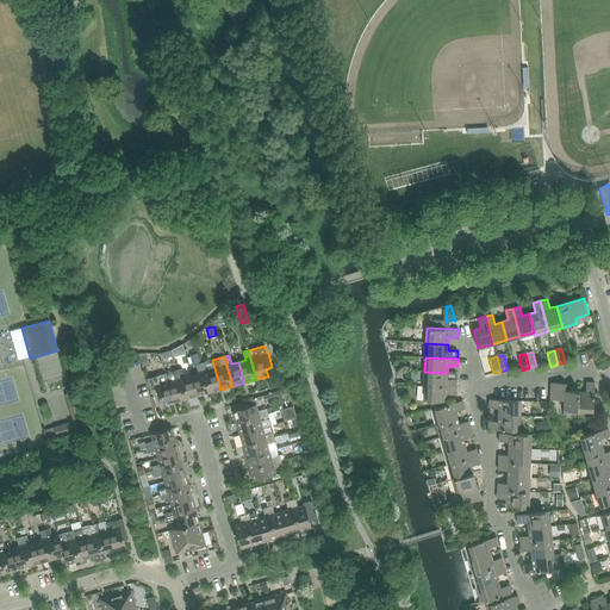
[(206,362),(201,363),(210,393),(221,390),(215,368),(209,371),(206,362)]
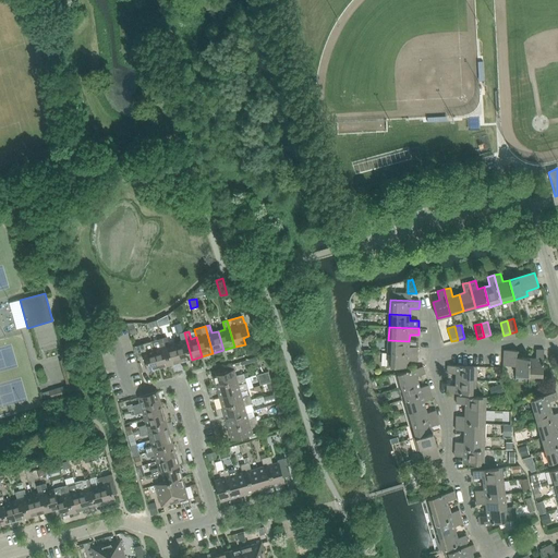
[(181,362),(192,360),(184,332),(179,334),(181,341),(176,343),(181,362)]
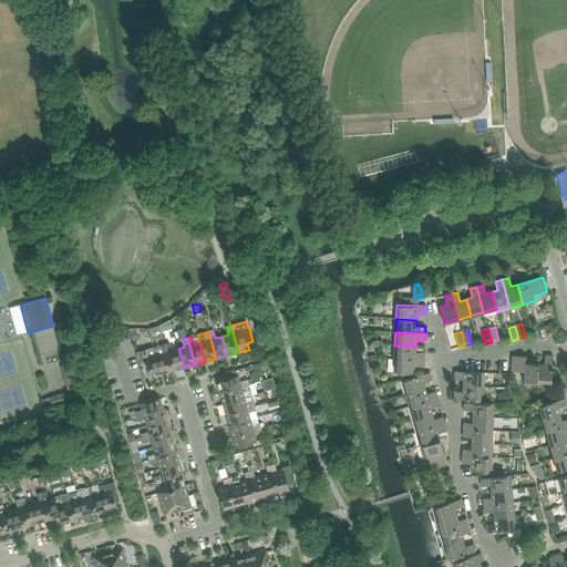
[(169,342),(165,344),(173,371),(184,368),(178,349),(172,350),(169,342)]
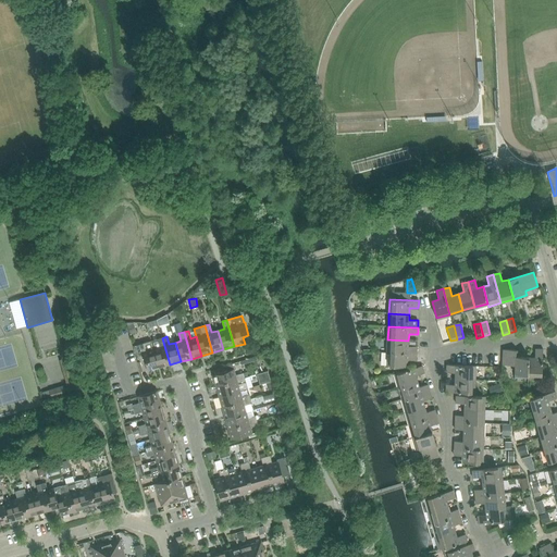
[(159,368),(170,364),(162,338),(151,341),(159,368)]
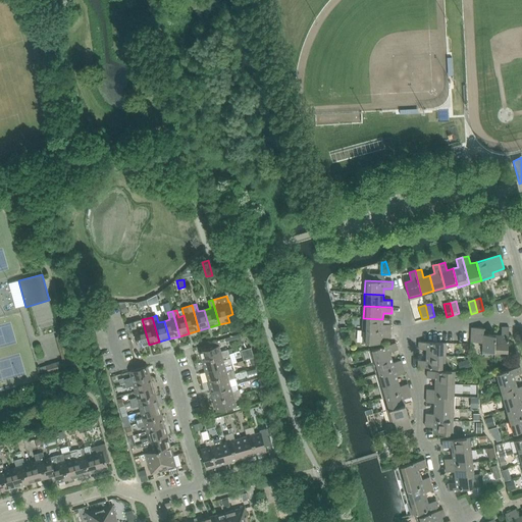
[(390,331),(390,324),(382,324),(382,319),(363,318),(363,330),(390,331)]
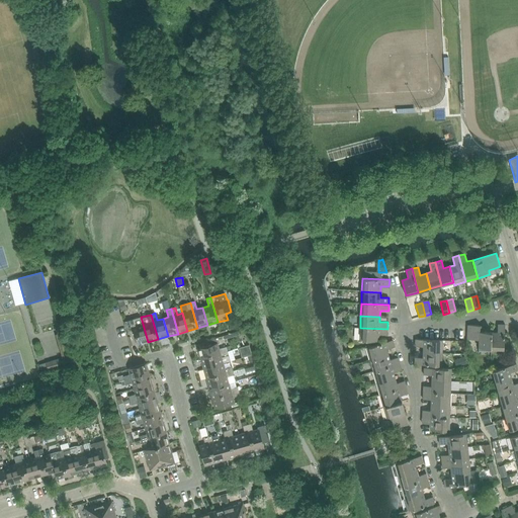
[(138,345),(148,342),(141,317),(125,322),(130,335),(135,333),(138,345)]
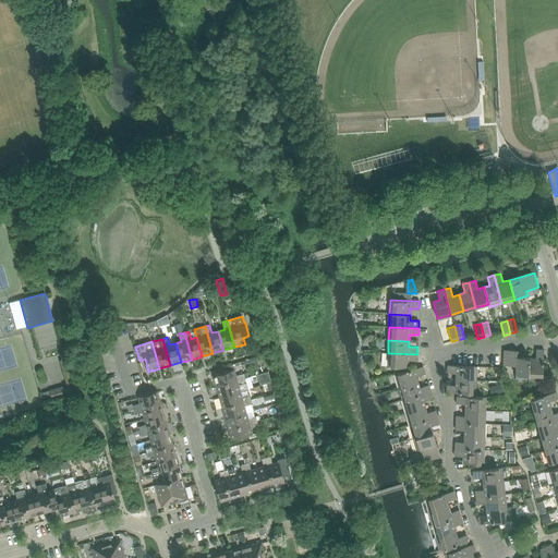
[(529,378),(530,358),(517,358),(518,351),(504,350),(504,365),(516,366),(516,378),(529,378)]
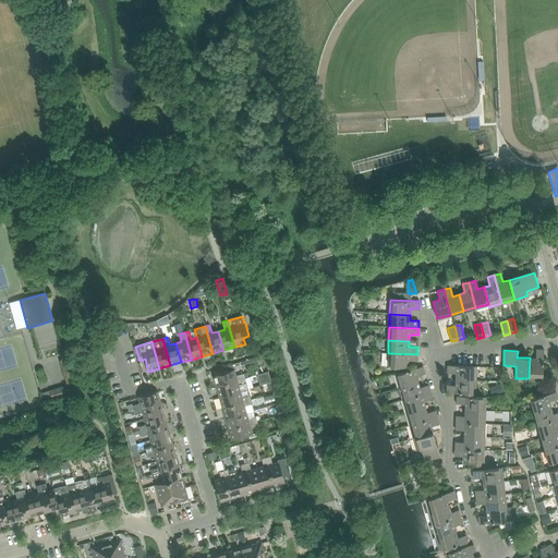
[(530,358),(529,378),(543,379),(544,350),(536,350),(536,359),(530,358)]
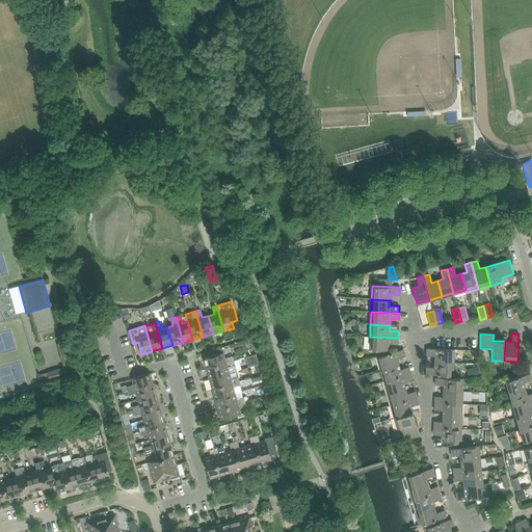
[(398,344),(398,338),(370,337),(369,349),(389,350),(390,344),(398,344)]
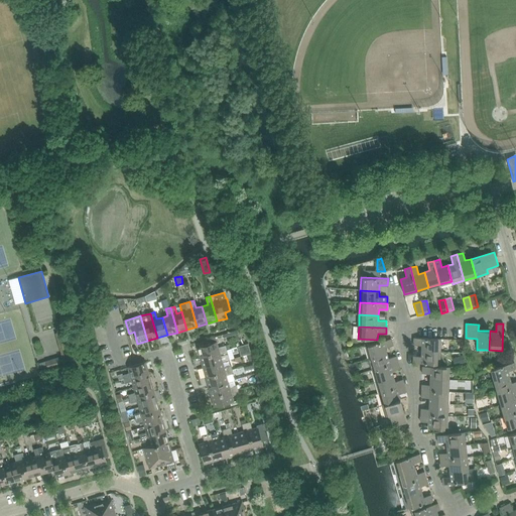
[(421,351),(440,352),(441,339),(413,338),(413,345),(421,346),(421,351)]
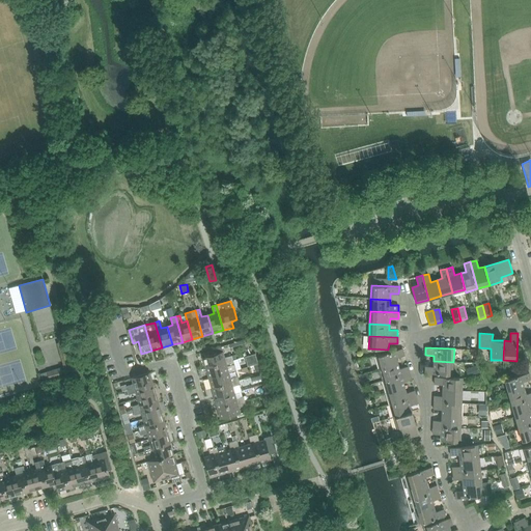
[(375,357),(380,369),(398,364),(396,358),(404,356),(402,348),(375,357)]
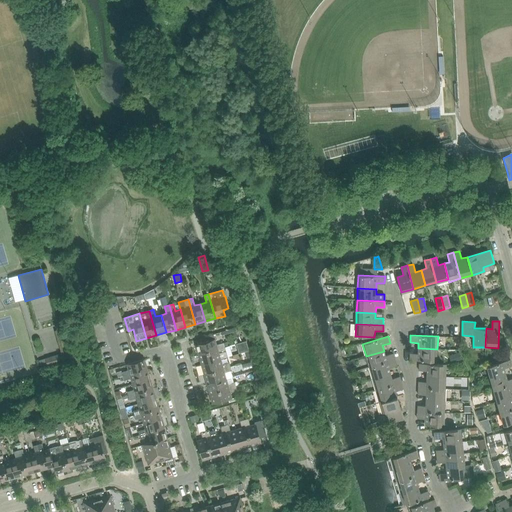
[(196,345),(198,355),(225,347),(224,343),(217,345),(215,339),(196,345)]
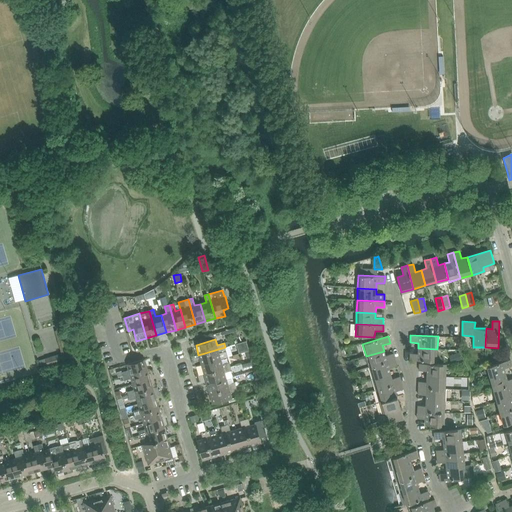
[(247,344),(238,346),(240,353),(249,351),(247,344)]
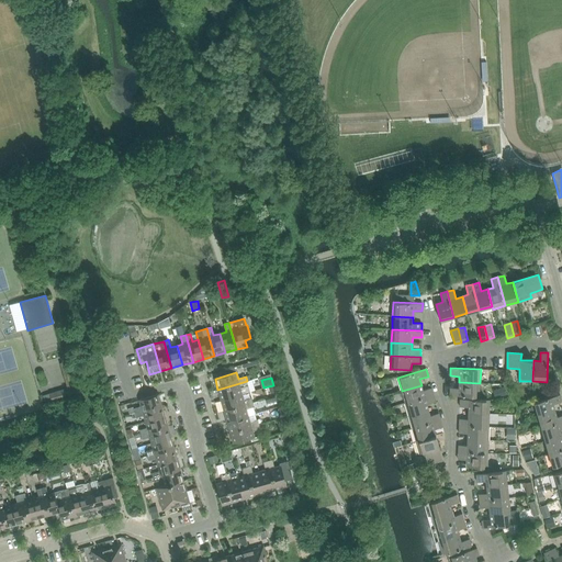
[(221,401),(243,394),(250,392),(247,381),(217,390),(221,401)]
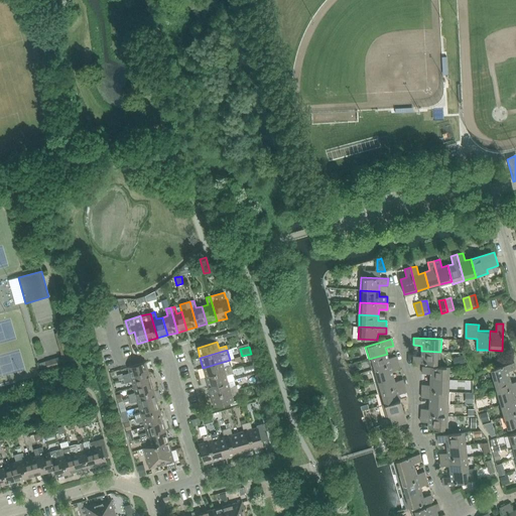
[(440,364),(440,352),(421,351),(421,357),(413,356),(413,363),(440,364)]
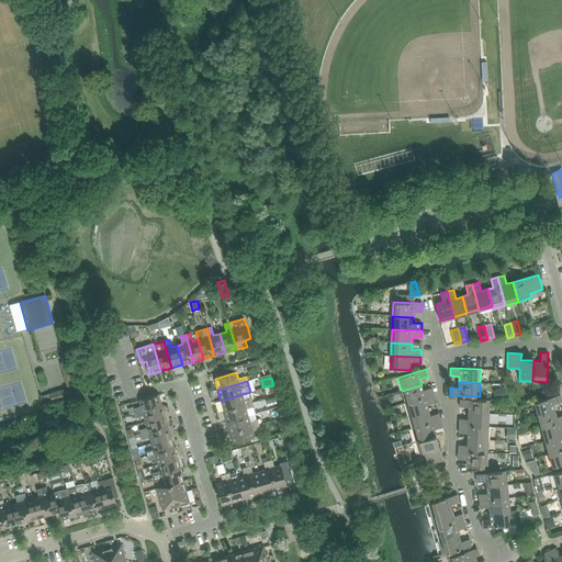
[(422,385),(402,391),(405,403),(434,395),(431,389),(423,391),(422,385)]
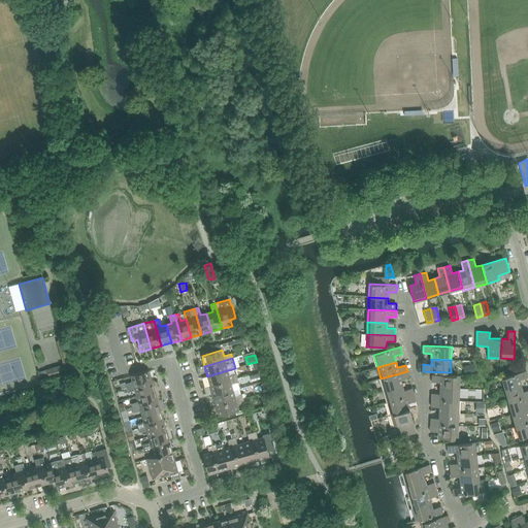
[(473,364),(463,367),(465,374),(475,370),(473,364)]
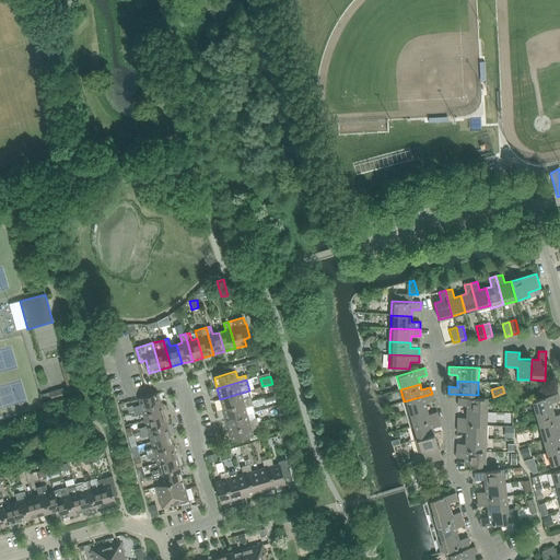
[(63,388),(50,392),(53,400),(67,396),(63,388)]
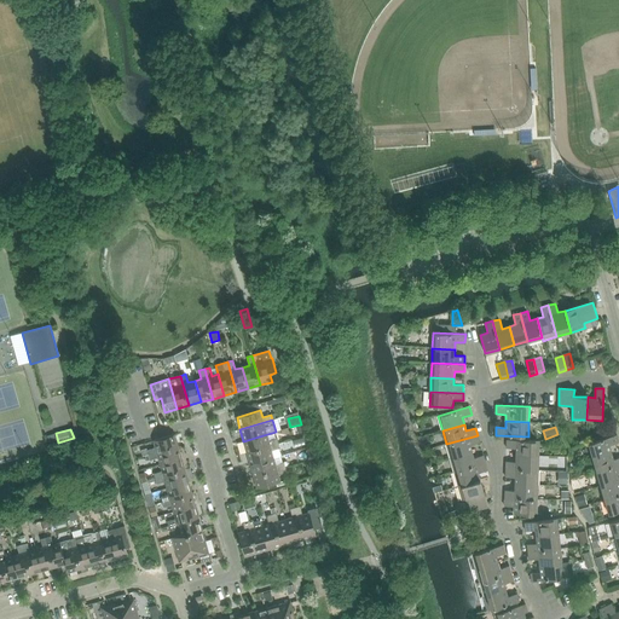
[(56,433),(47,435),(50,445),(58,443),(56,433)]
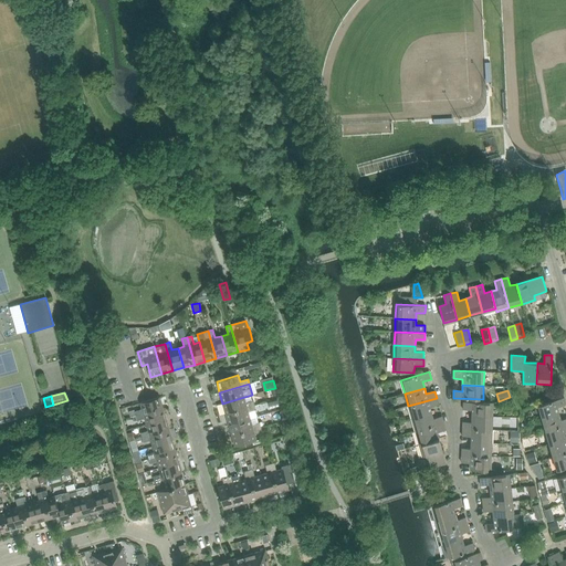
[(135,411),(136,416),(163,408),(160,397),(140,402),(143,409),(135,411)]
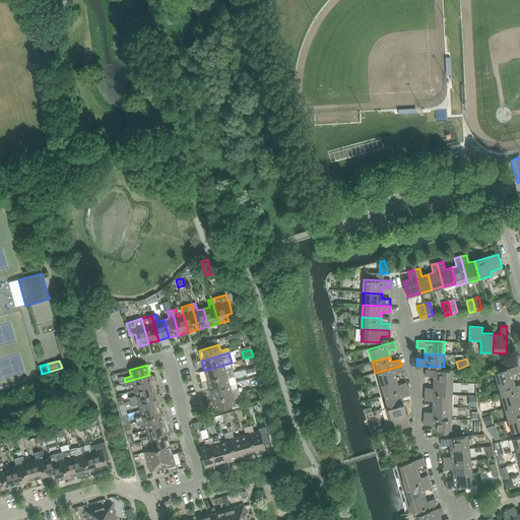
[(225,371),(224,365),(204,371),(207,380),(234,373),(233,369),(225,371)]
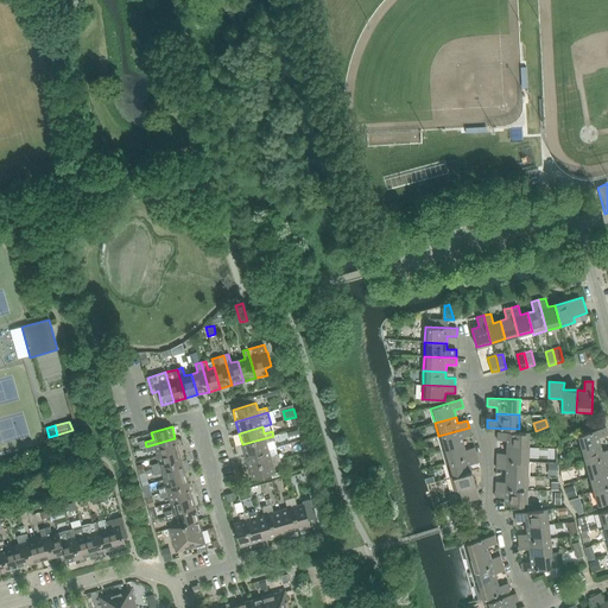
[(442,450),(463,444),(462,437),(472,435),(469,428),(438,436),(442,450)]
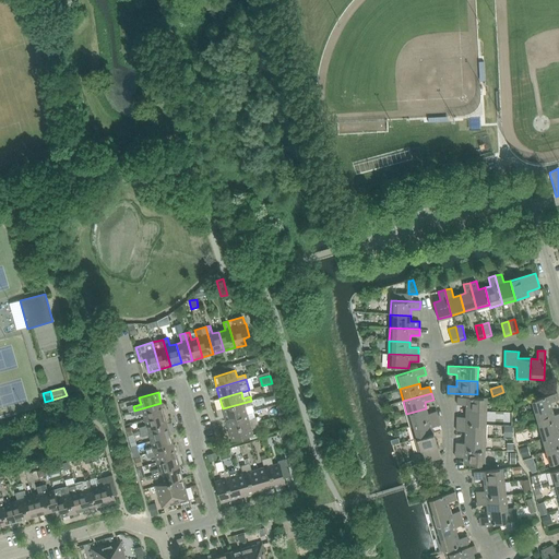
[(535,414),(552,408),(550,402),(558,400),(557,393),(532,401),(535,414)]
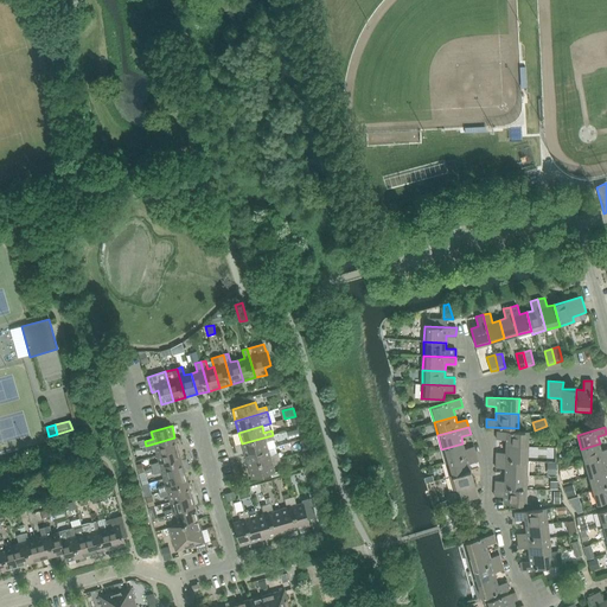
[(529,447),(529,433),(497,432),(497,440),(506,440),(506,447),(529,447)]
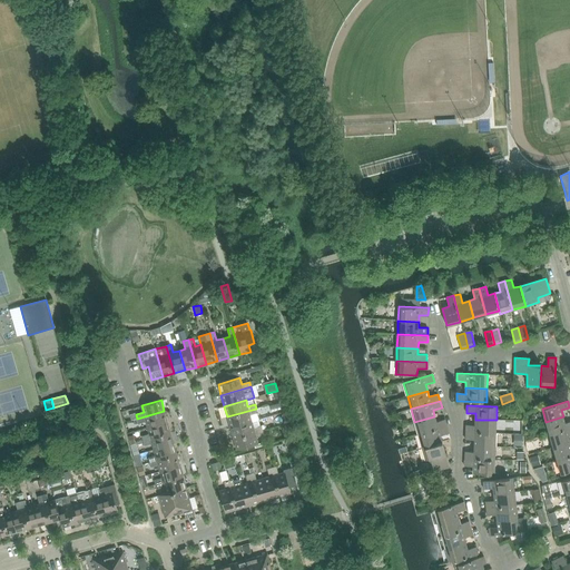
[(258,413),(256,409),(227,416),(231,428),(252,422),(251,415),(258,413)]
